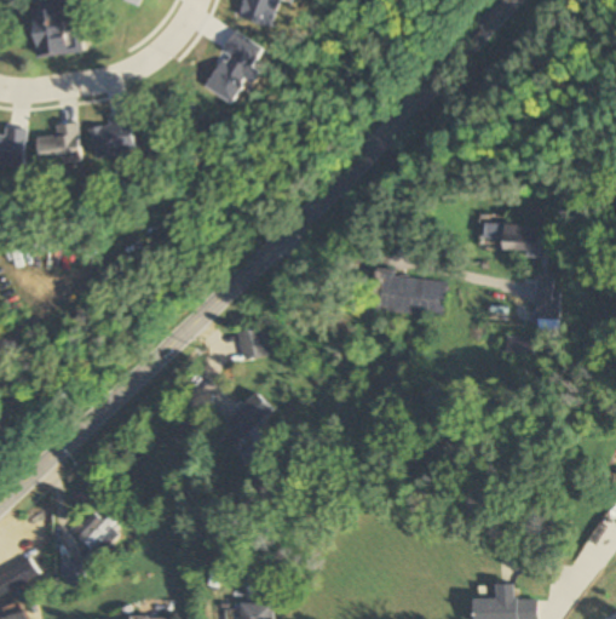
[(79,51),(76,21),(65,22),(63,0),(29,3),(34,55),(79,51)]
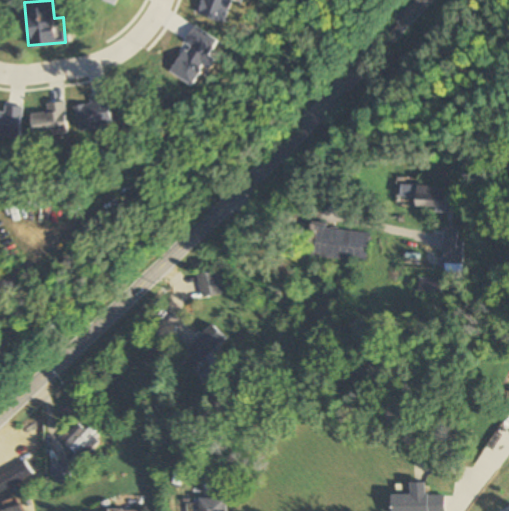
[(433,205),(432,212),(443,212),(444,185),(399,184),(398,204),(433,205)]
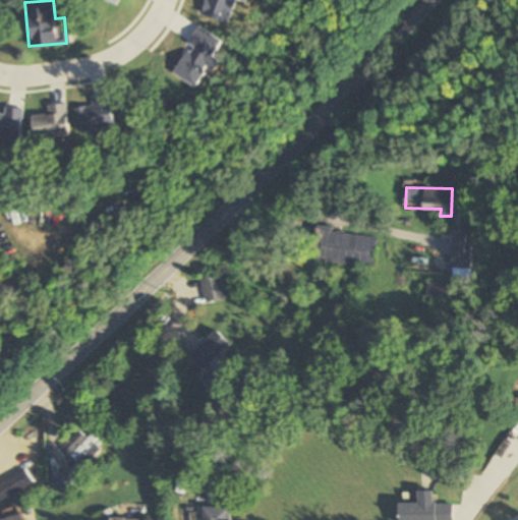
[(312,228),(309,262),(369,267),(372,234),(312,228)]
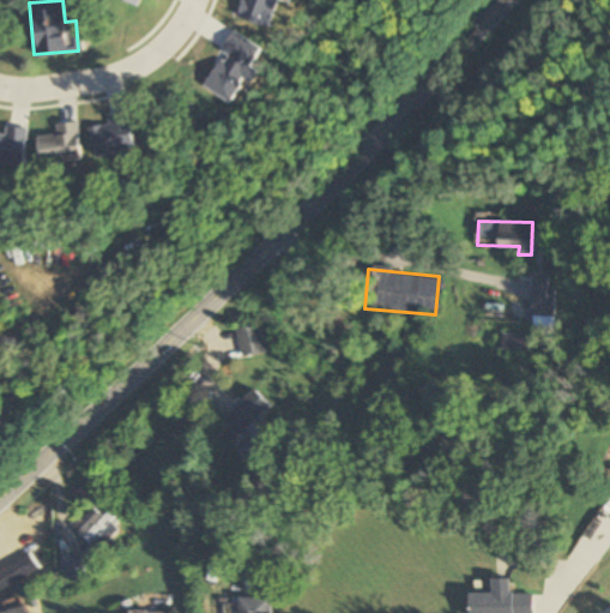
[(261,353),(259,324),(235,328),(237,355),(261,353)]
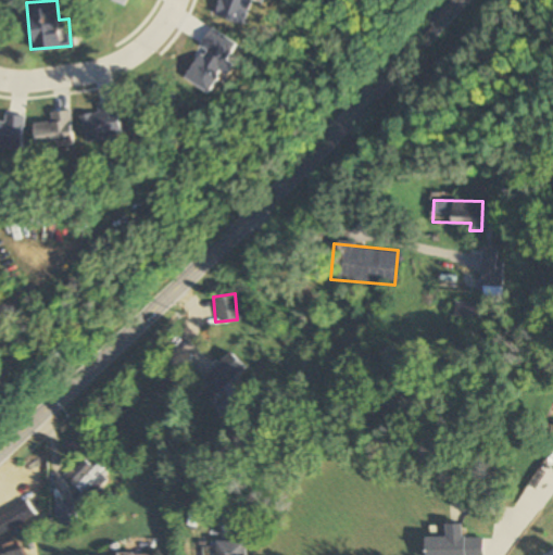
[(201,376),(208,382),(198,392),(214,410),(233,392),(225,383),(243,367),(228,351),(201,376)]
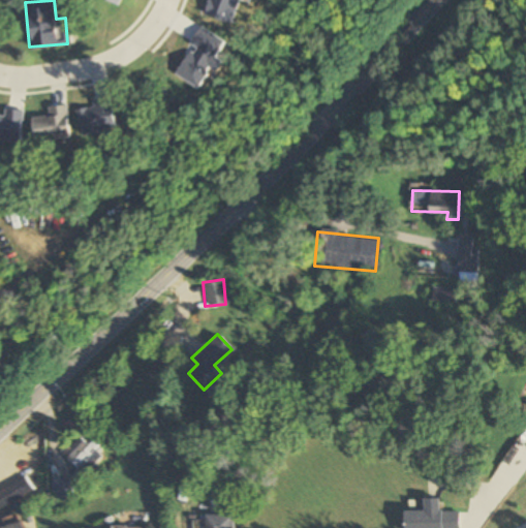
[(84,443),(78,436),(59,453),(78,473),(100,454),(88,440),(84,443)]
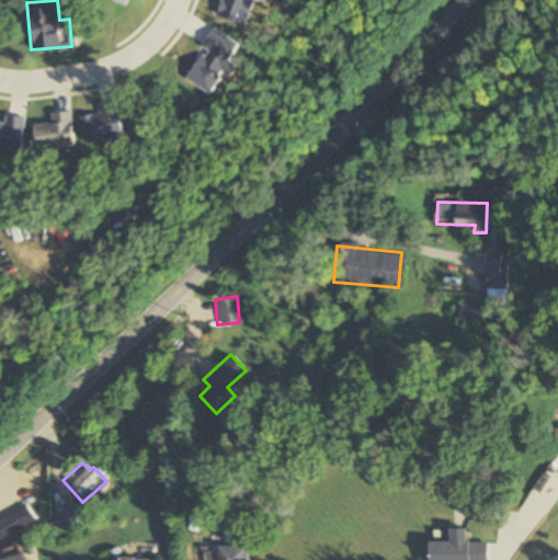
[(70,507),(52,510),(55,530),(72,528),(70,507)]
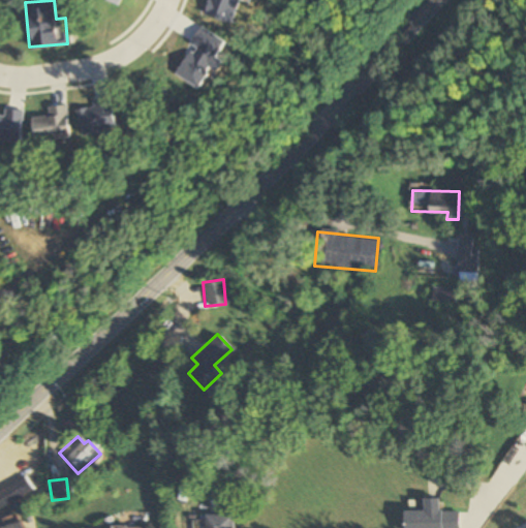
[(457,527),(458,511),(438,511),(438,498),(422,498),(422,510),(402,510),(402,527),(457,527)]
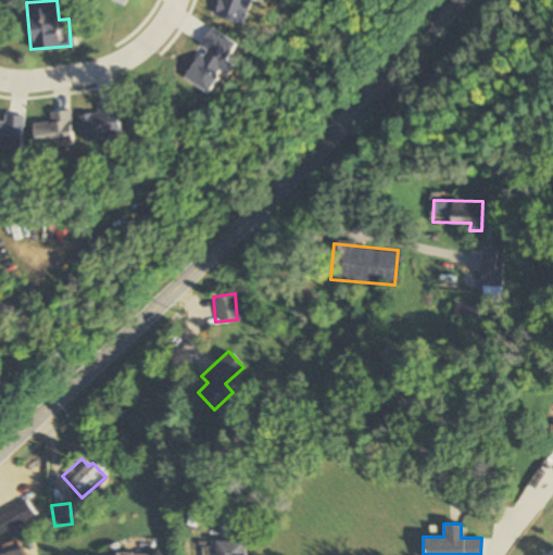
[(213,554),(243,554),(243,541),(213,541),(213,554)]
